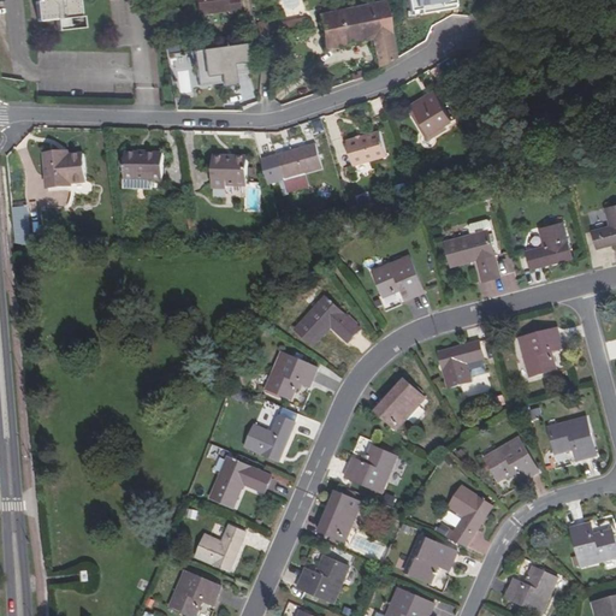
[(39,0),(40,1),(36,1),(39,22),(55,21),(58,31),(83,29),(82,17),(81,17),(78,0),(39,0)]
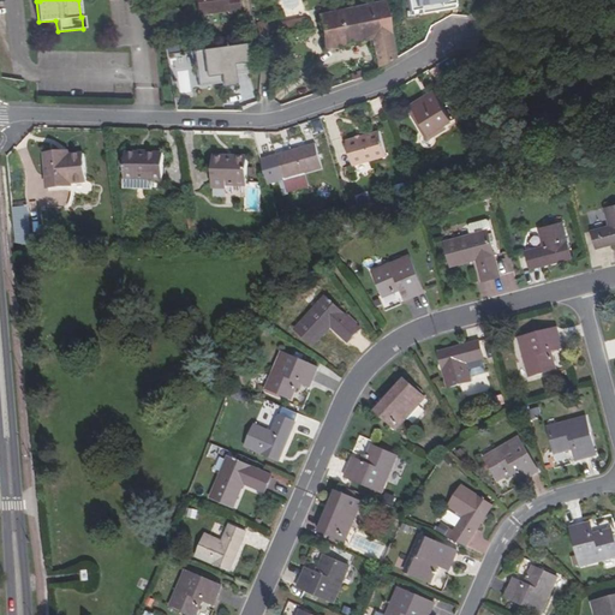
[(224,11),(236,10),(233,0),(192,0),(195,15),(224,10),(224,11)]
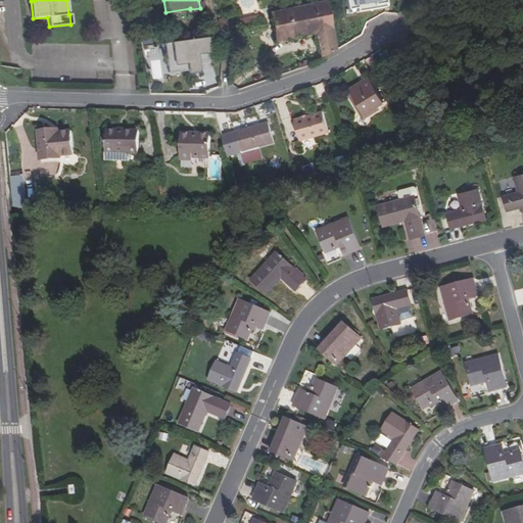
[(211,0),(215,14),(223,12),(220,0),(211,0)]
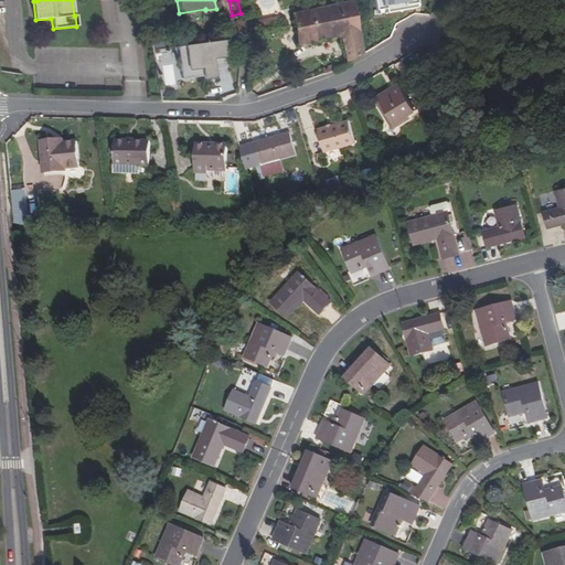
[(347,64),(364,54),(354,2),(292,14),(298,45),(341,36),(347,64)]
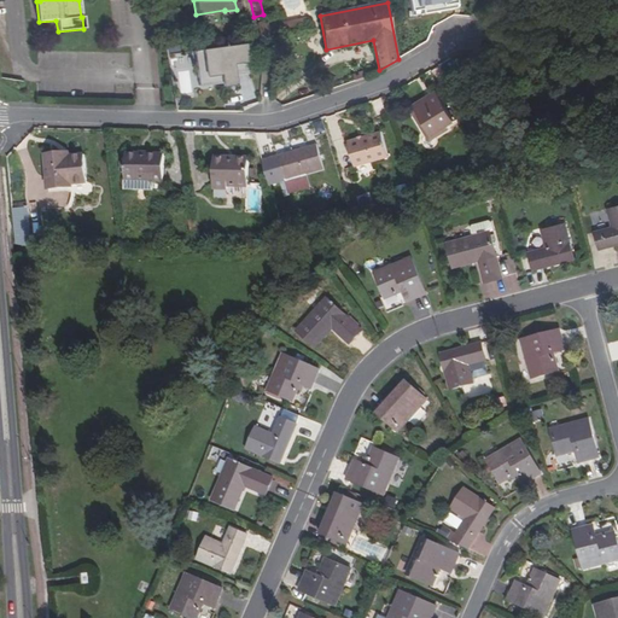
[(308,17),(275,24),(277,36),(310,29),(308,17)]
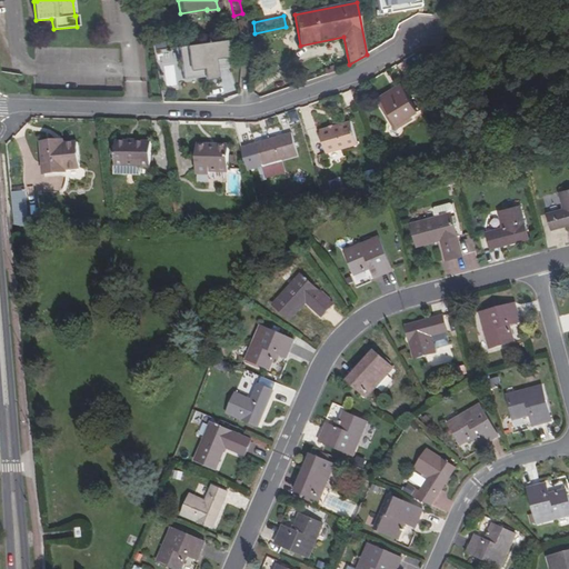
[(240,37),(255,33),(253,22),(252,18),(237,21),(240,37)]
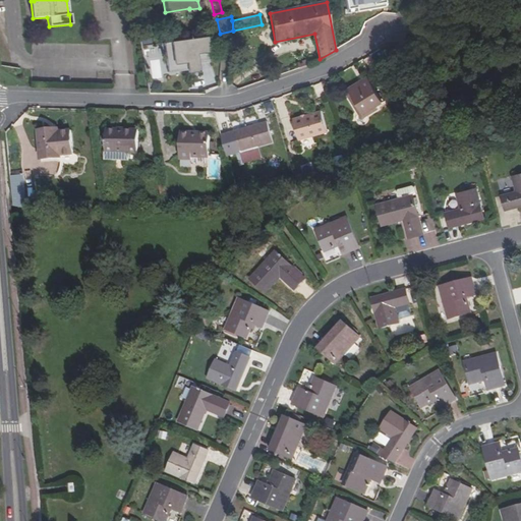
[(209,61),(206,39),(164,44),(168,74),(188,71),(188,74),(198,72),(196,63),(209,61)]
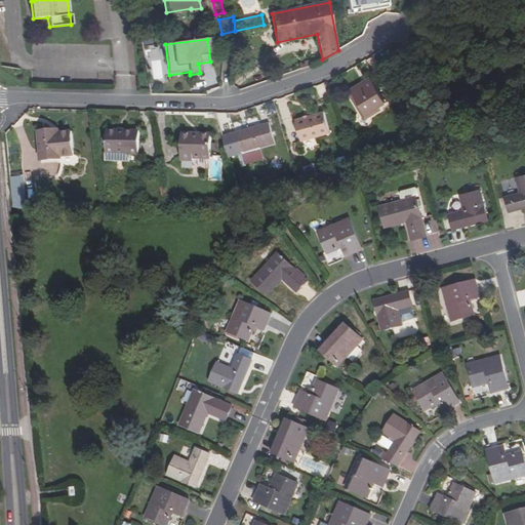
[(350,89),(353,92),(372,80),(370,77),(350,89)]
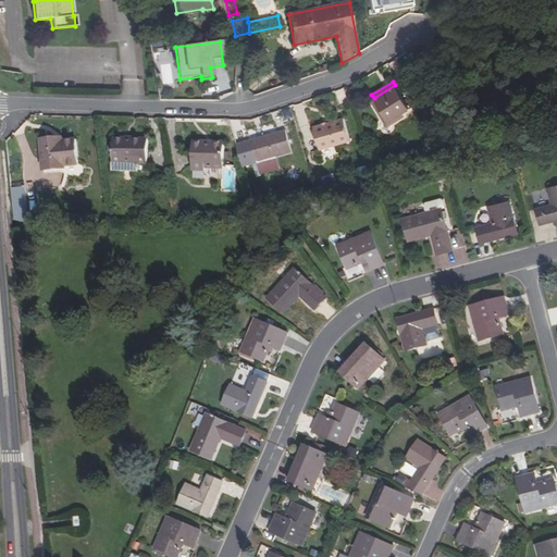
[(410,110),(395,85),(374,98),(390,122),(404,113),(410,110)]
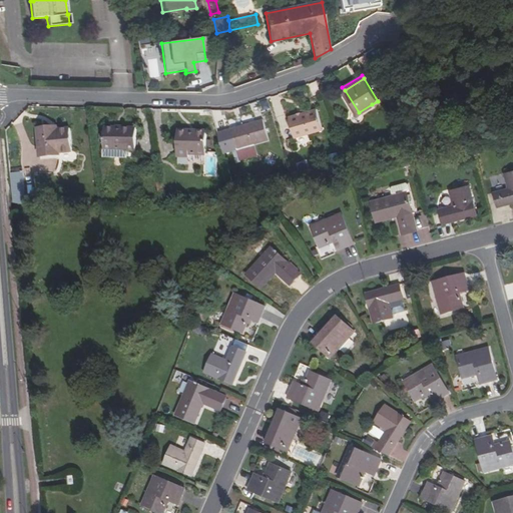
[(372,104),(359,112),(345,90),(341,93),(357,118),(374,108),(372,104)]
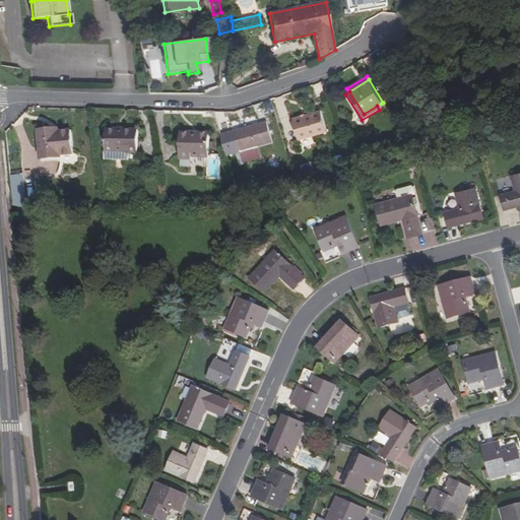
[(299,140),(327,132),(321,111),(293,119),(299,140)]
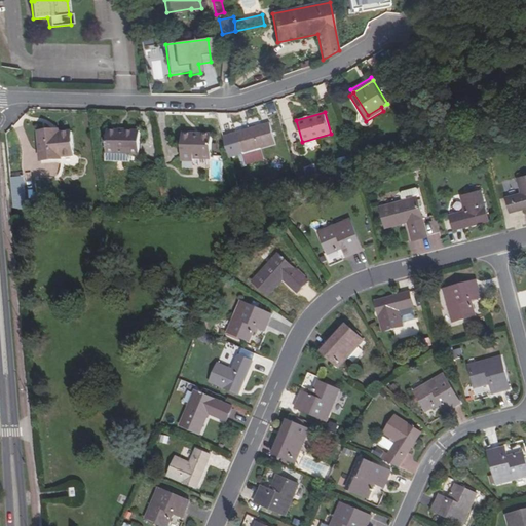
[(263,160),(260,149),(275,145),(269,123),(238,132),(245,154),(243,154),(247,164),(263,160)]
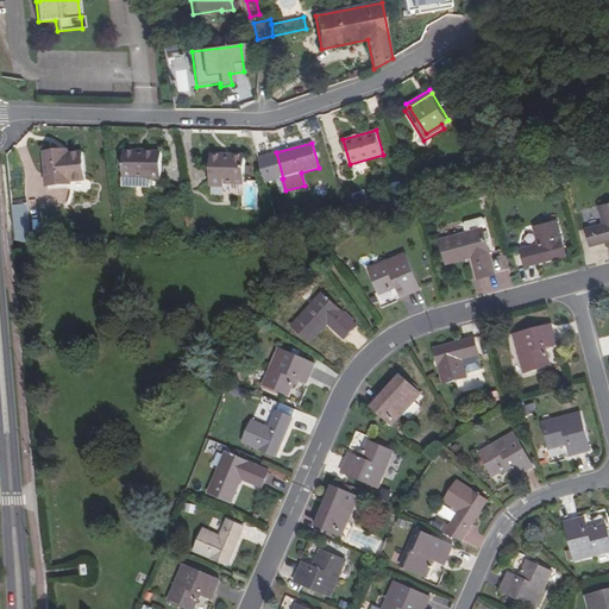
[(60,155),(58,151),(44,152),(48,187),(71,184),(71,182),(86,181),(83,152),(69,154),(60,155)]
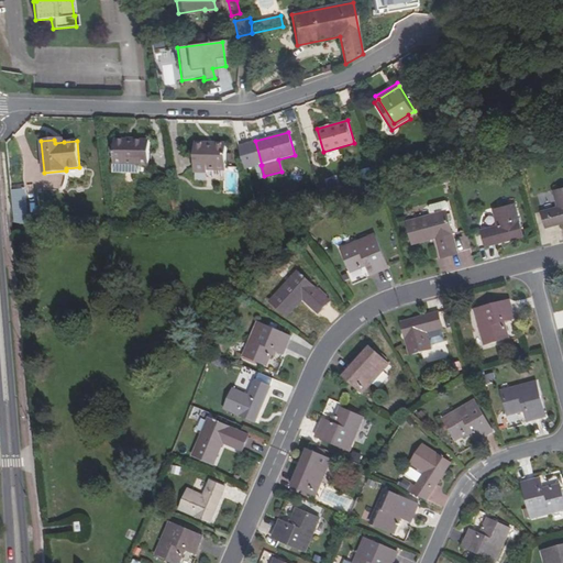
[(114,164),(150,165),(150,141),(114,140),(114,164)]
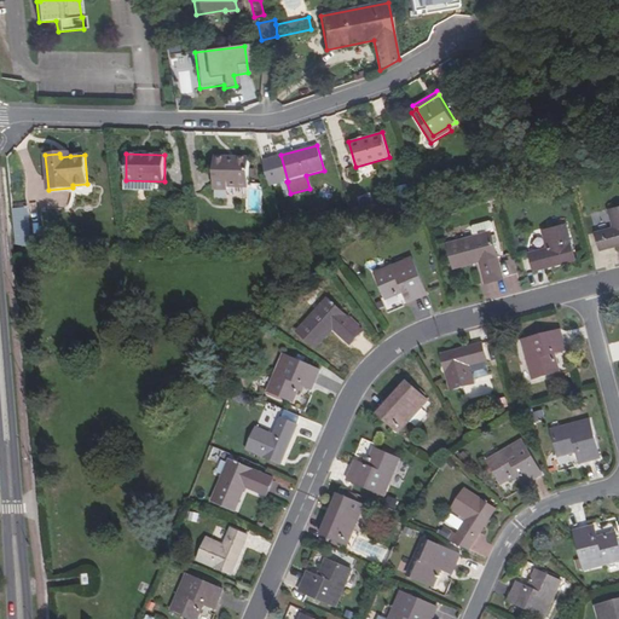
[(236,160),(214,160),(214,190),(229,190),(230,186),(249,186),(249,157),(236,157),(236,160)]
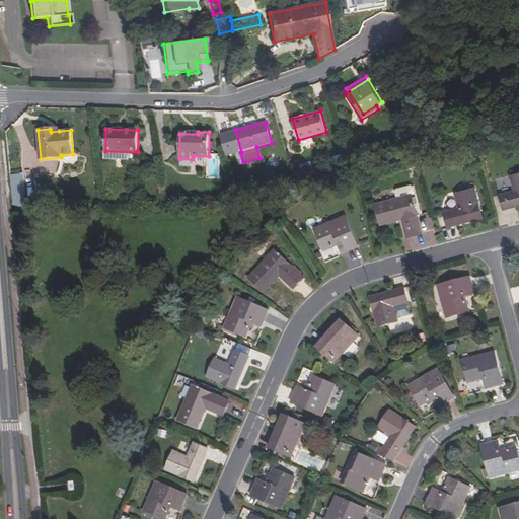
[(23,173),(10,174),(13,206),(18,207),(22,206),(23,206),(27,206),(23,173)]
